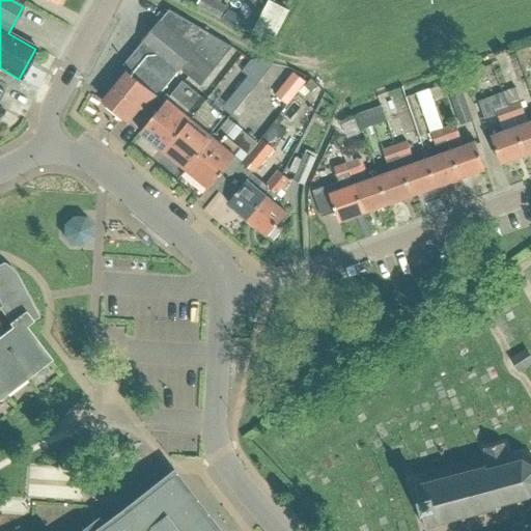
[(222,20),(222,19),(235,26),(242,16),(227,9),(228,6),(217,0),(199,0),(197,6),(222,20)]
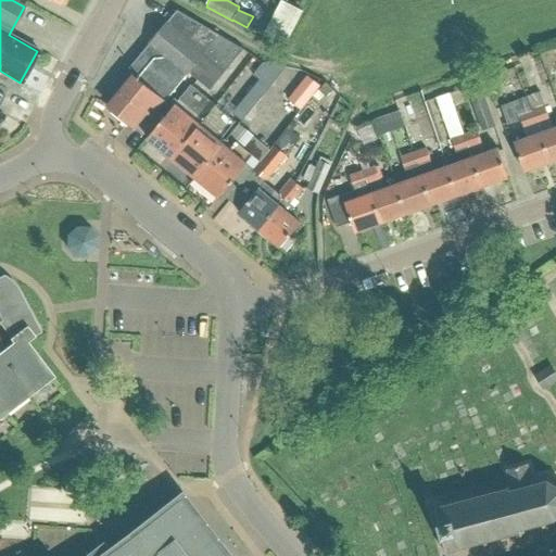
[(295,24),(303,11),(281,0),(280,0),(274,13),(295,24)]
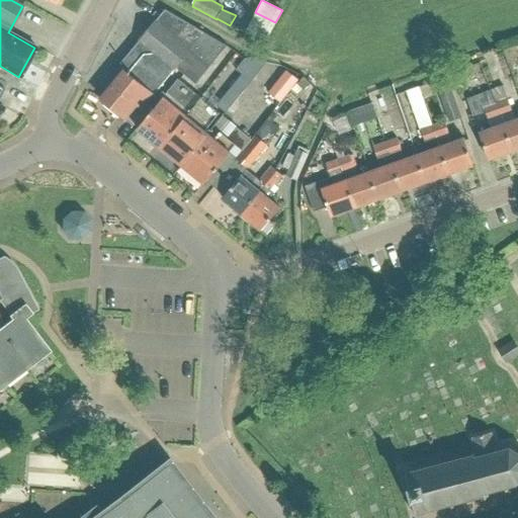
[(143,107),(153,94),(176,67),(195,84),(212,61),(227,45),(165,8),(117,65),(123,70),(100,97),(124,116),(137,103),(143,107)]
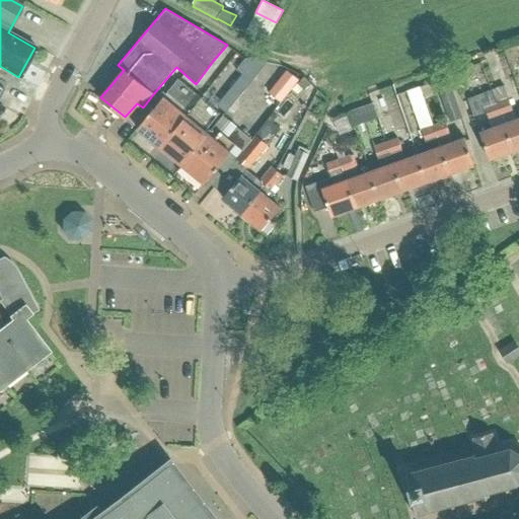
[(241,74),(250,81),(251,81),(267,62),(255,56),(245,58),(236,69),(242,73),(241,74)]
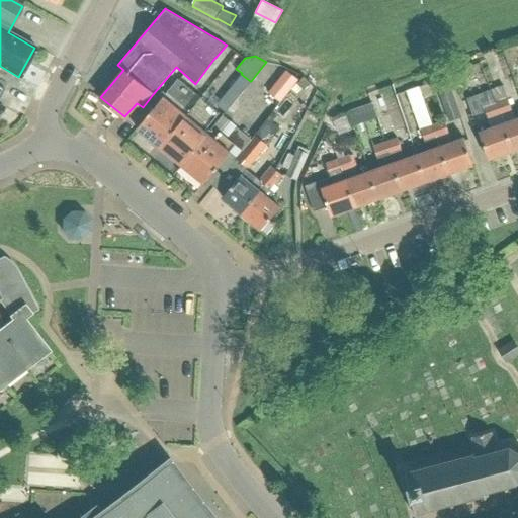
[(274,98),(279,102),(284,96),(297,79),(285,70),(269,91),(267,93),(274,98)]
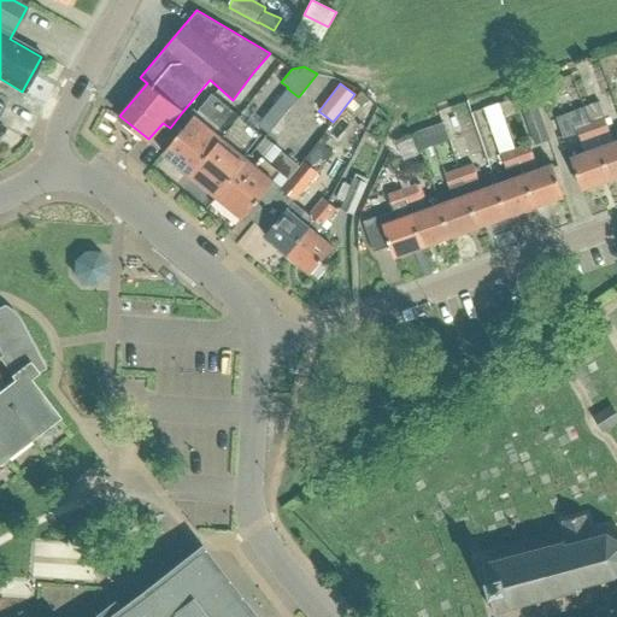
[(268,133),(298,97),(287,88),(287,87),(257,124),(268,133)]
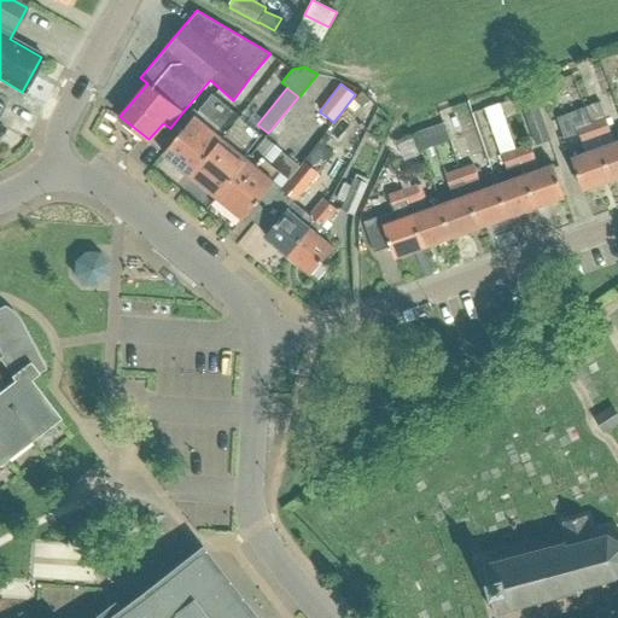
[(211,93),(194,114),(163,151),(190,173),(221,135),(220,135),(226,128),(227,128),(238,115),(211,93)]
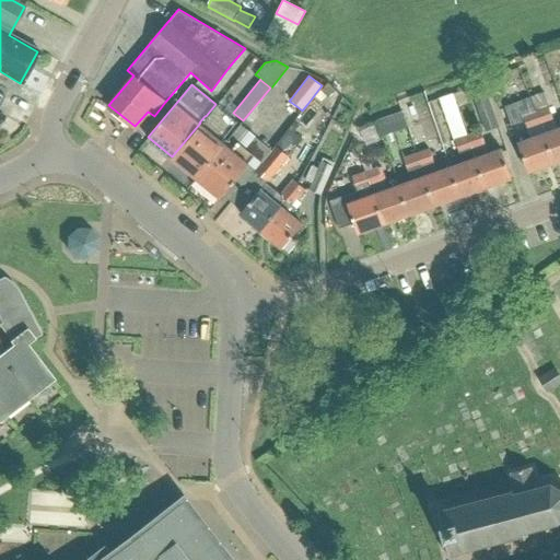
[(486,90),(473,94),(487,131),(500,127),(486,90)]
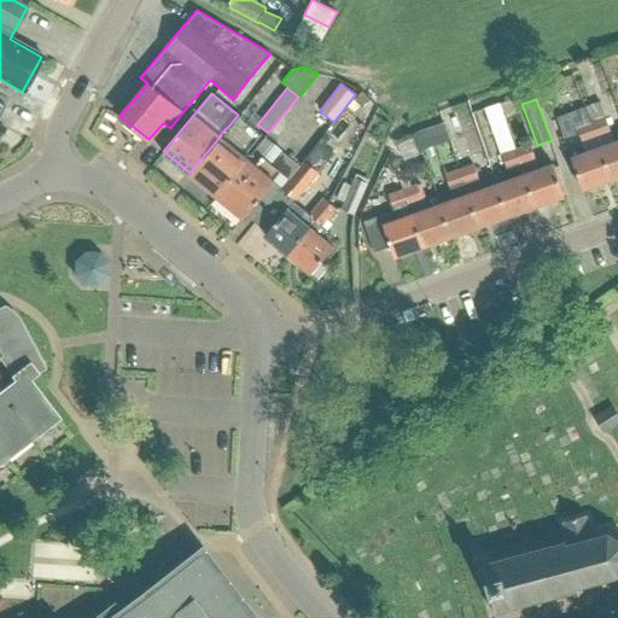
[(612,132),(606,117),(601,100),(586,106),(611,179),(617,175),(617,141),(616,143),(612,132)]
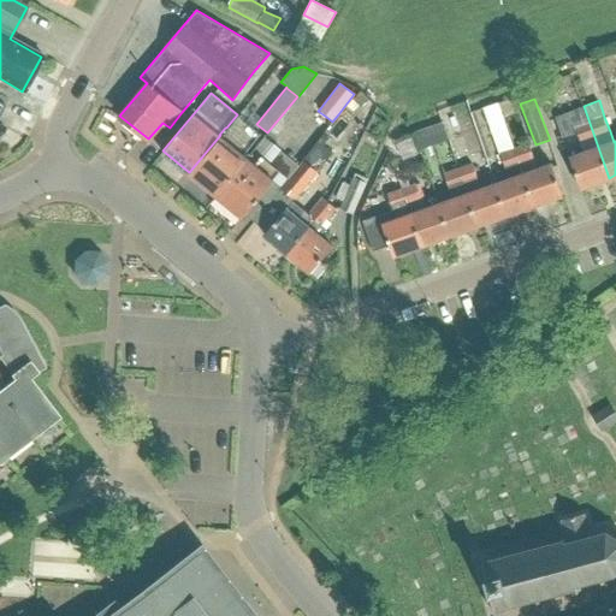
[(498,102),(485,107),(501,153),(513,148),(514,148),(498,102)]
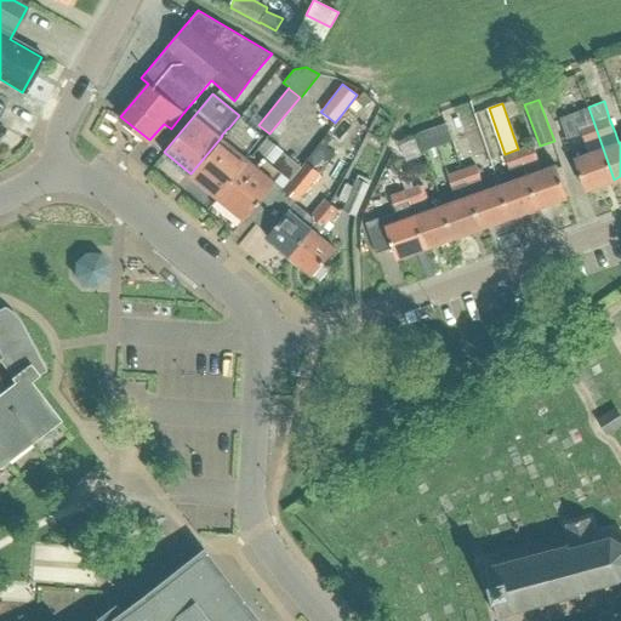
[(582,134),(586,142),(590,154),(574,159),(585,189),(614,180),(588,107),(559,117),(567,138),(582,134)]
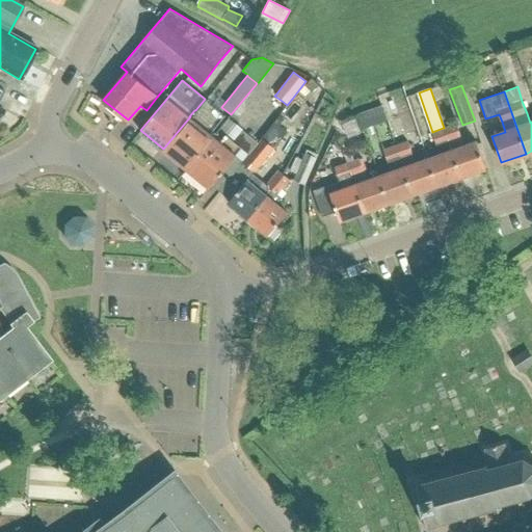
[(163,149),(186,168),(213,136),(206,130),(208,126),(212,129),(223,115),(205,99),(195,110),(194,110),(189,116),(190,116),(163,149)]
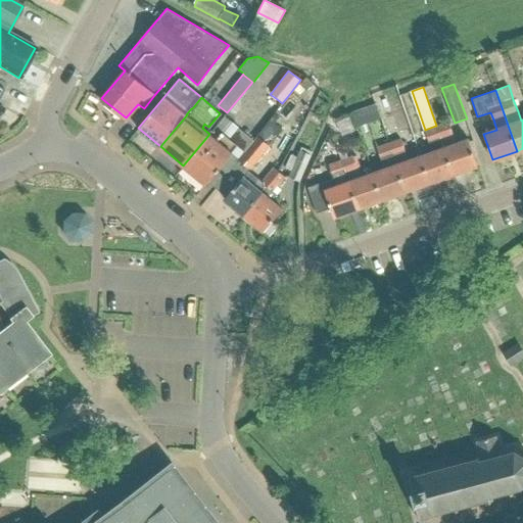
[(209,134),(183,165),(204,184),(231,152),(239,158),(240,158),(254,140),(225,115),(210,134),(209,134)]
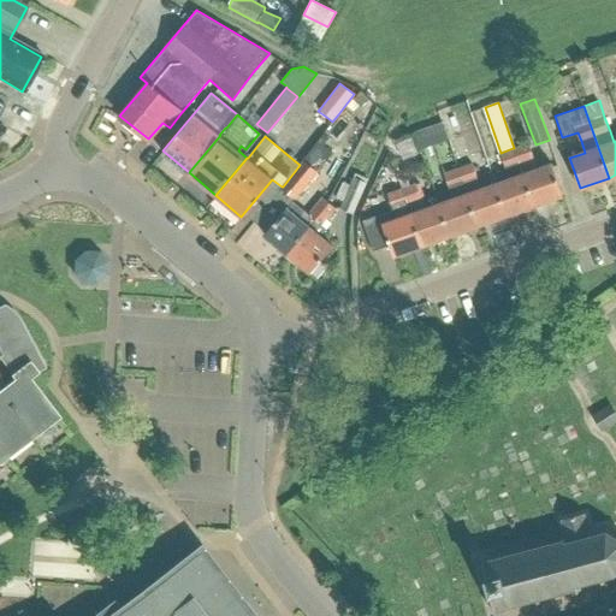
[(520,164),(525,175),(522,175),(533,205),(562,194),(551,165),(539,169),(529,142),(514,148),(513,148),(519,164),(520,164)]
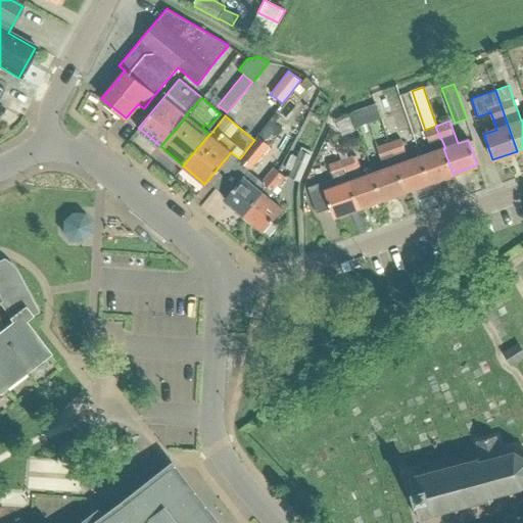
[(430,143),(440,139),(435,126),(425,130),(430,143)]
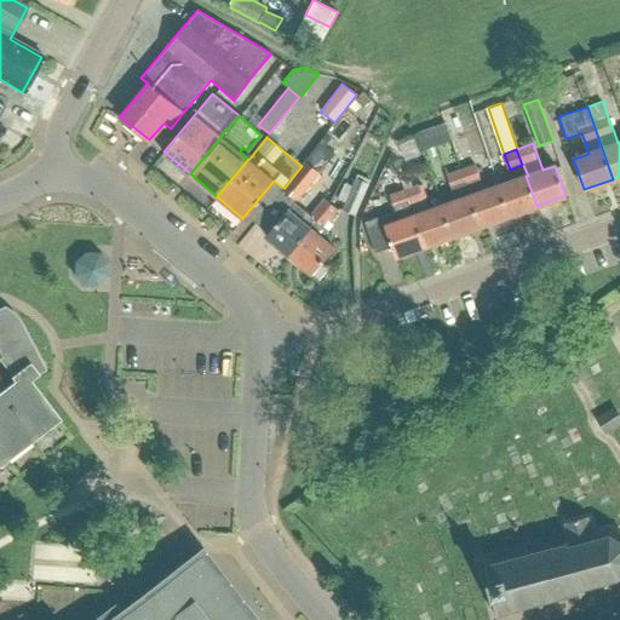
[(305,161),(302,166),(285,188),(296,199),(317,171),(305,161)]
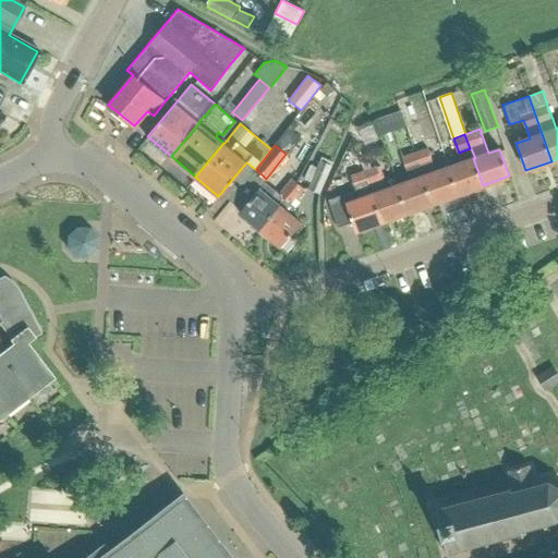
[(437,171),(433,161),(434,161),(428,147),(414,153),(433,204),(458,194),(448,168),(437,171)]
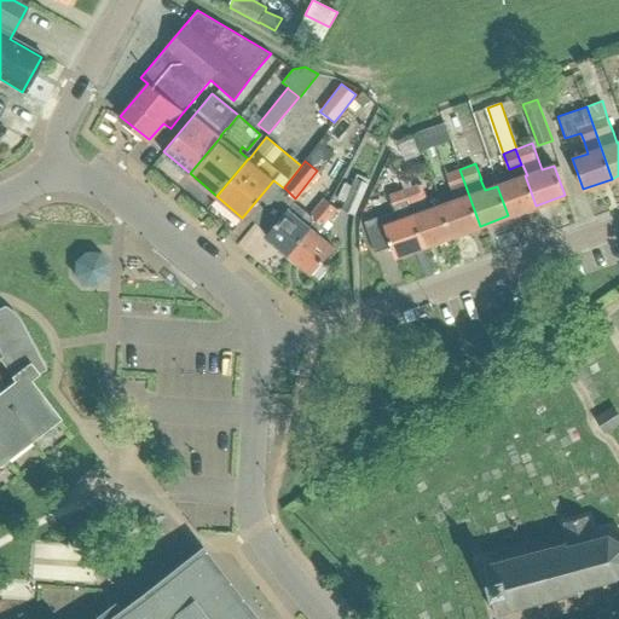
[(513,180),(497,186),(508,215),(536,206),(525,175),(527,175),(522,165),(521,165),(509,169),(513,180)]
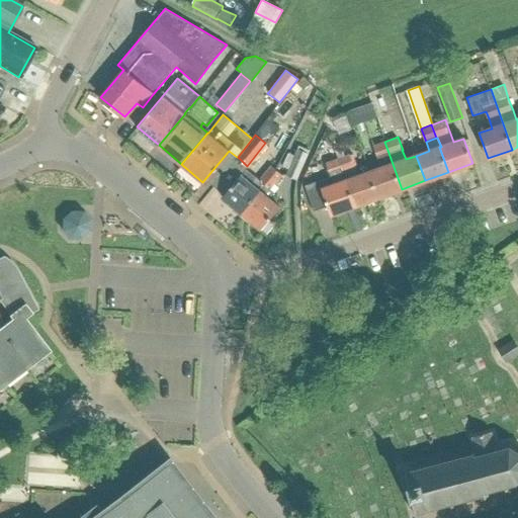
[(373,146),(381,168),(369,172),(377,197),(402,189),(384,142),(373,146)]
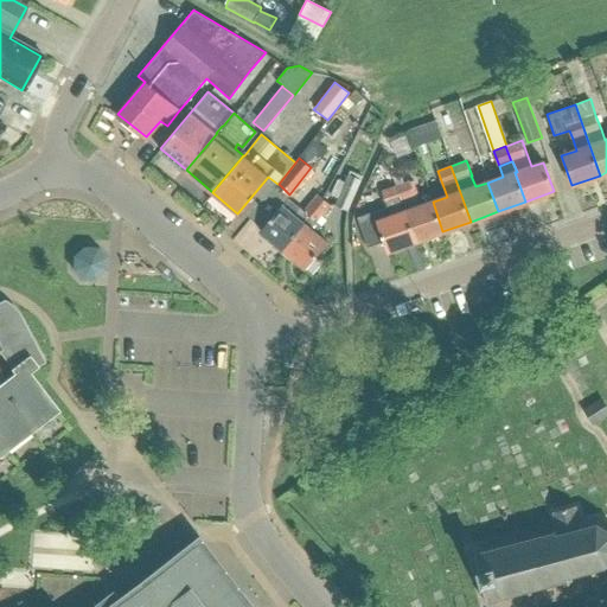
[(349,211),(362,180),(364,176),(351,170),(349,174),(345,181),(338,197),(334,205),(349,211)]
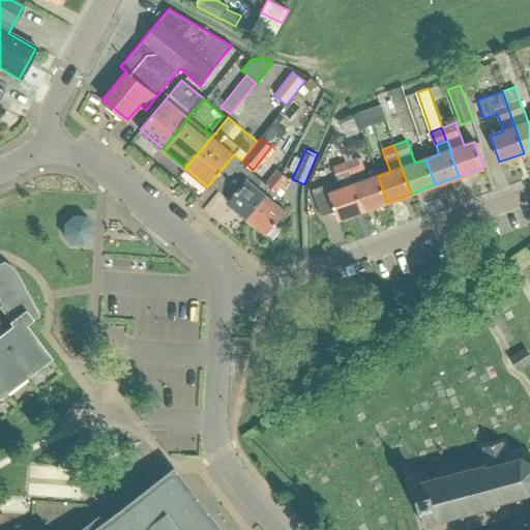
[(290,170),(295,172),(301,158),(295,156),(290,170)]
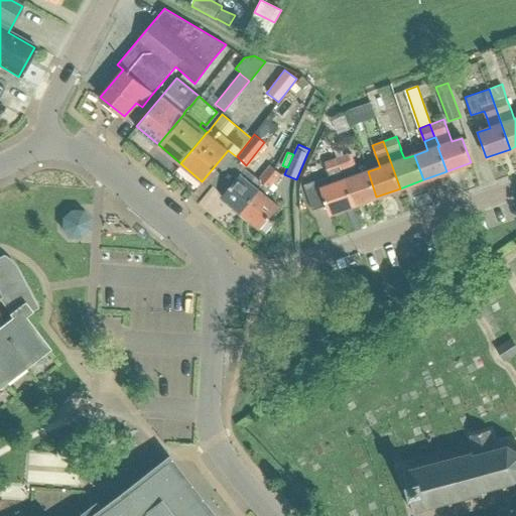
[(348,155),(337,159),(341,170),(353,205),(376,197),(368,171),(357,175),(353,166),(348,155)]
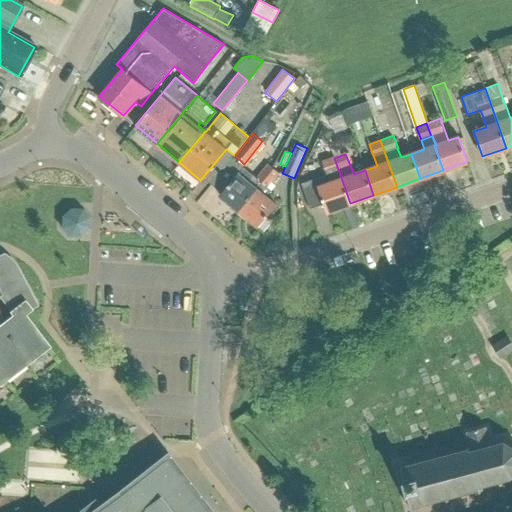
[(326,171),(330,183),(319,187),(316,178),(301,184),(310,209),(323,204),(326,212),(350,203),(338,169),(334,158),(334,156),(322,161),(325,171),(326,171)]
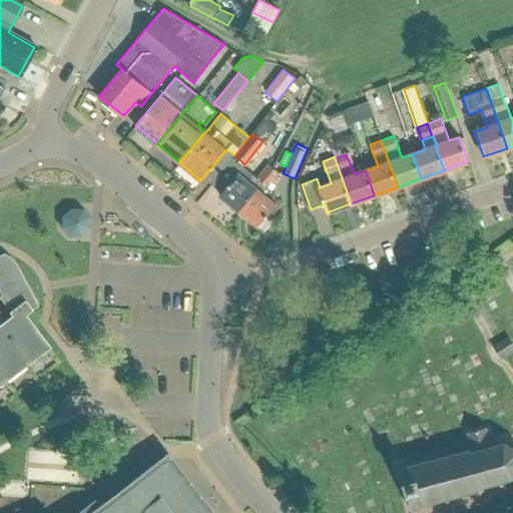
[(263,172),(273,180),(280,173),(269,164),(263,172)]
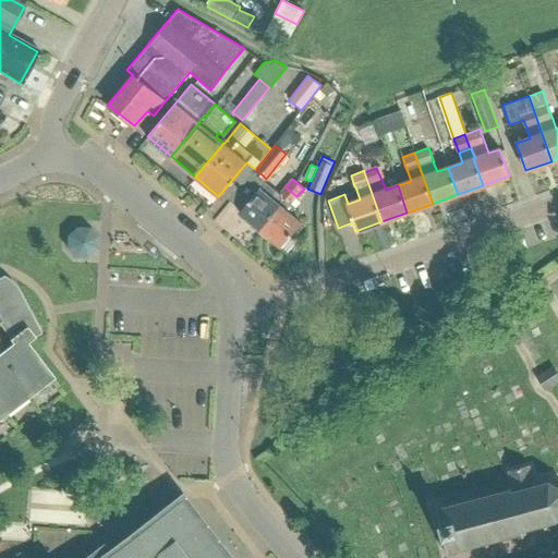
[(279,194),(280,193),(265,180),(239,211),(259,229),(286,198),(279,194)]
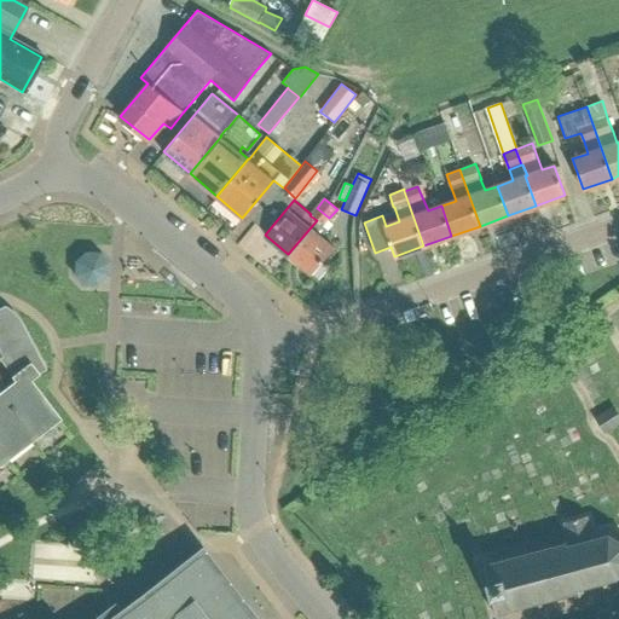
[(317,208),(311,214),(310,215),(317,220),(288,254),(311,273),(334,247),(323,237),(334,224),(328,220),(329,218),(317,208)]
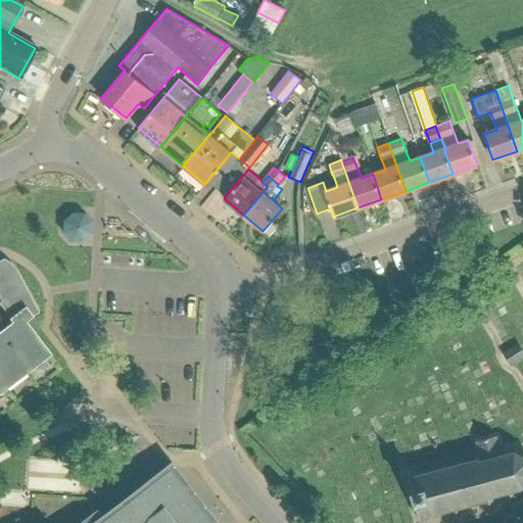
[(0,301),(2,306),(10,300),(17,310),(10,316),(16,324),(0,336),(0,390),(48,353),(24,321),(31,316),(26,310),(33,304),(15,272),(9,265),(2,259),(0,262),(0,301)]
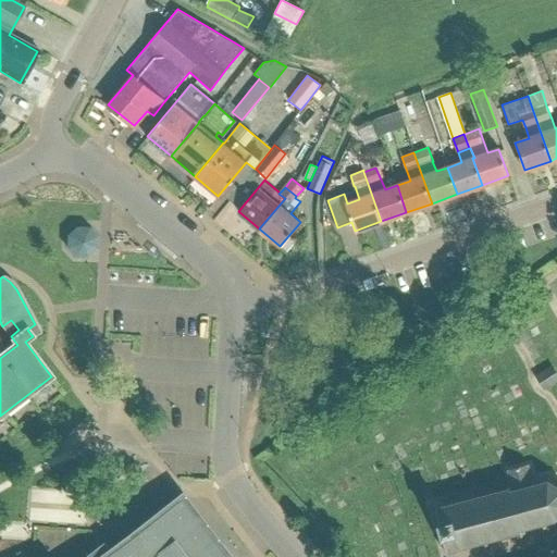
[(162,324),(162,312),(141,311),(140,323),(162,324)]
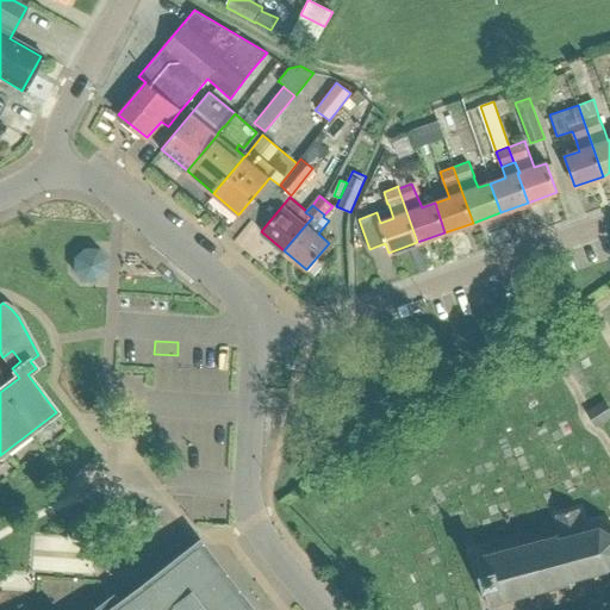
[(609,418),(609,410),(604,400),(586,411),(597,427),(609,418)]
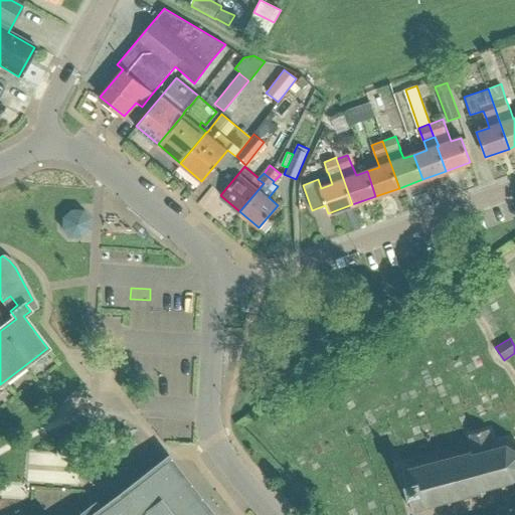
[(465,501),(468,500),(467,496),(480,493),(481,496),(483,496),(483,494),(487,493),(486,488),(501,484),(503,489),(506,488),(505,484),(514,481),(514,449),(509,445),(510,442),(505,441),(504,446),(495,448),(494,443),(491,444),(488,430),(470,435),(474,449),(472,450),(471,448),(468,448),(470,453),(456,457),(455,453),(452,453),(453,458),(440,461),(439,457),(436,458),(437,462),(423,466),(422,461),(419,462),(420,467),(404,471),(401,469),(400,471),(403,473),(413,509),(411,511),(414,513),(416,509),(432,506),(433,509),(436,508),(435,505),(448,501),(449,505),(452,504),(451,500),(464,497),(465,501)]
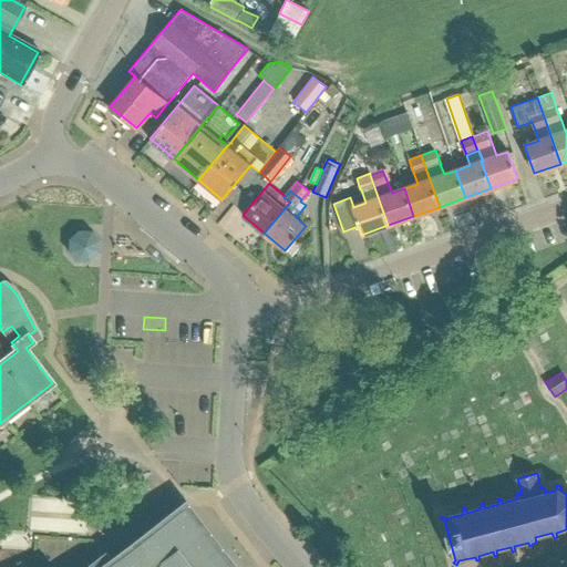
[(230,566),(182,506),(107,564),(106,559),(96,563),(85,565),(86,566),(230,566)]
